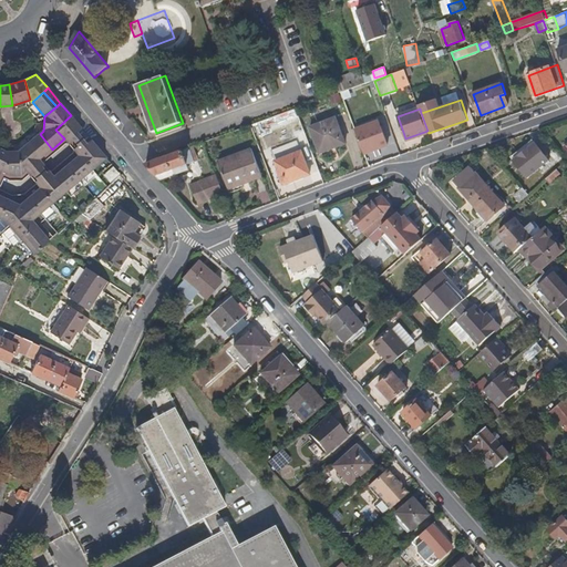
[(76,133),(80,127),(71,115),(55,130),(64,138),(66,138),(69,138),(69,140),(72,136),(76,133)]
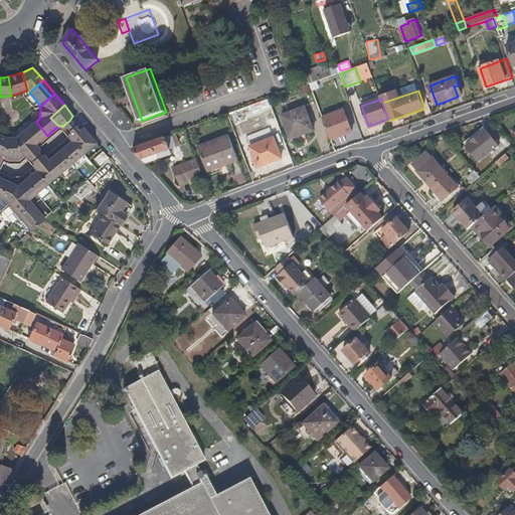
[(315,130),(306,106),(283,115),(291,139),(315,130)]
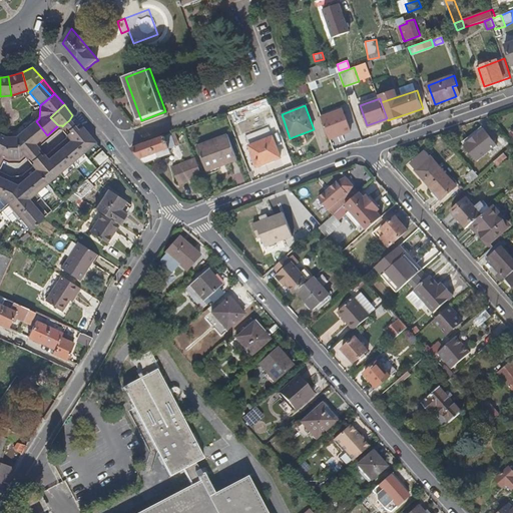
[(352,131),(344,109),(322,117),(331,139),(352,131)]
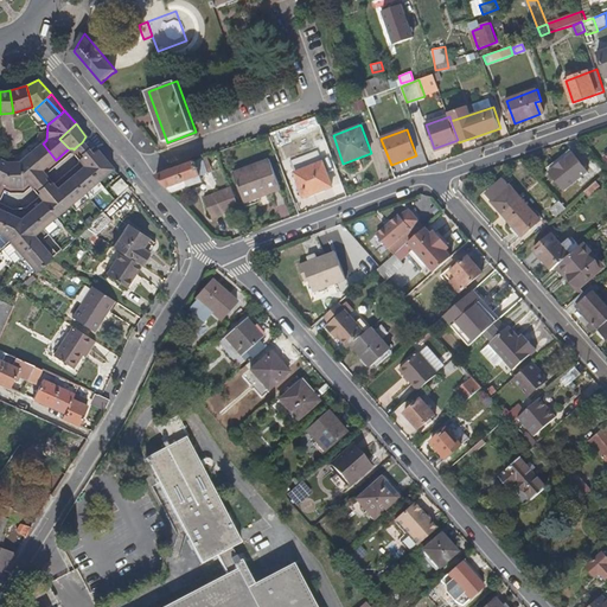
[(93,144),(90,141),(85,136),(82,142),(77,146),(80,149),(85,145),(89,142),(93,144)]
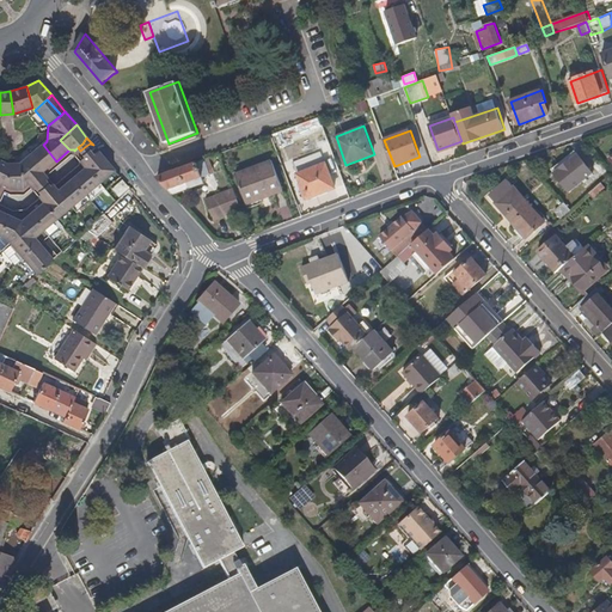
[(56,161),(43,145),(28,158),(42,173),(56,161)]
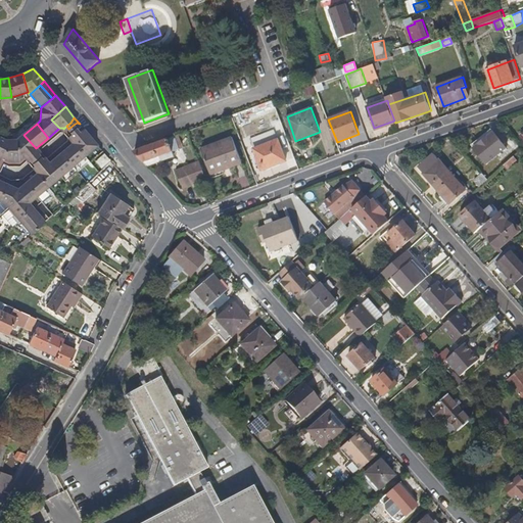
[(75,139),(85,130),(82,127),(72,136),(75,139)]
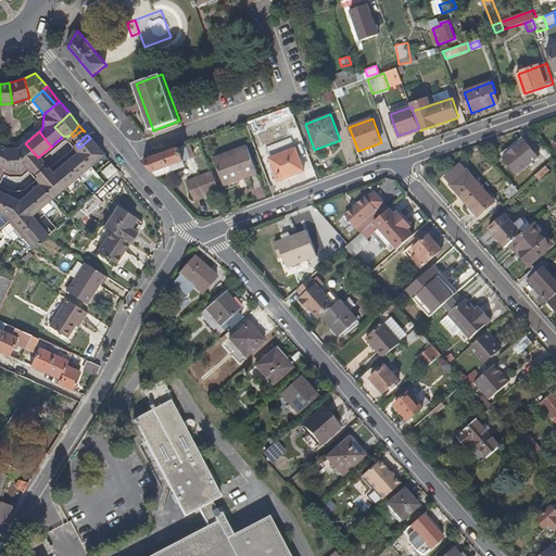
[(538,155),(526,140),(525,140),(521,136),(513,142),(516,147),(519,152),(527,161),(533,156),(535,159),(538,155)]
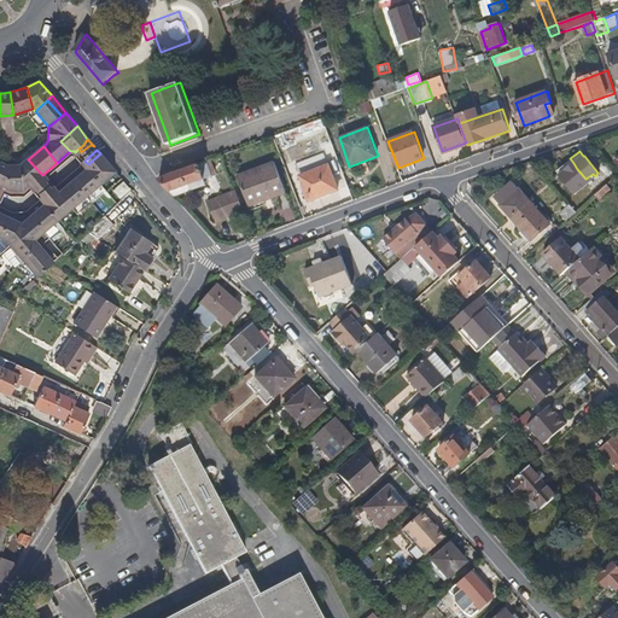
[(98,184),(114,169),(111,167),(100,153),(88,164),(86,167),(86,169),(98,184)]
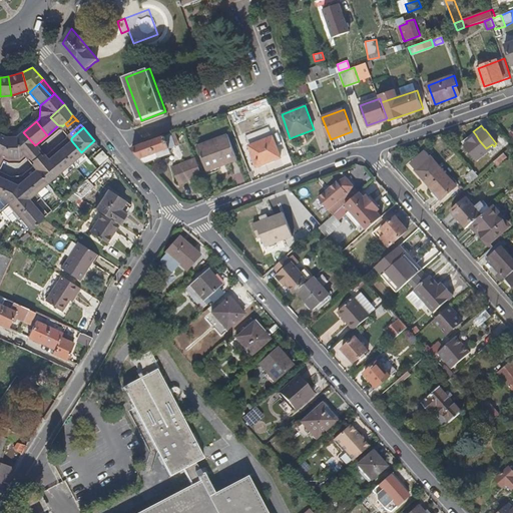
[(19,159),(35,145),(23,132),(16,138),(19,159)]
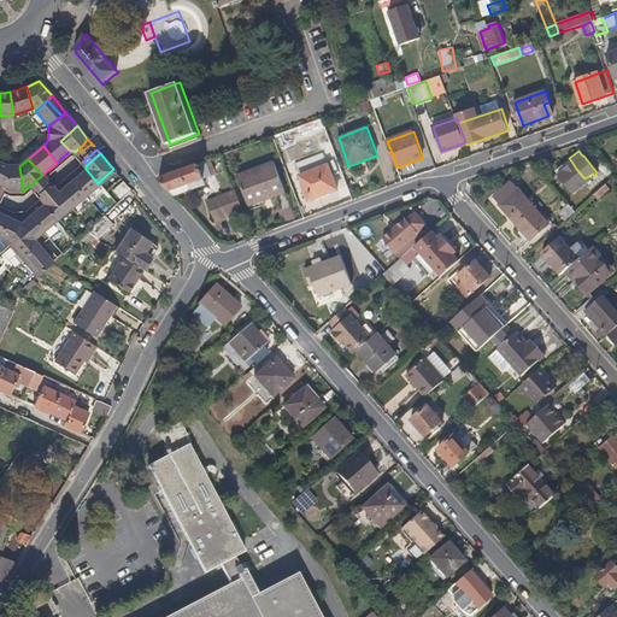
[(205,178),(215,175),(210,160),(178,171),(160,178),(169,187),(176,197),(207,184),(205,178)]
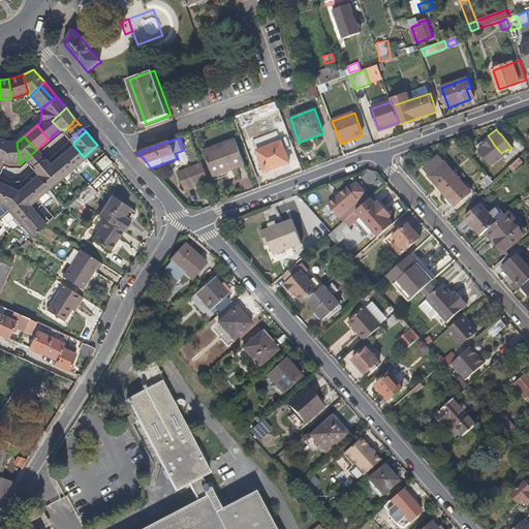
[(246,164),(237,137),(206,150),(215,176),(246,164)]
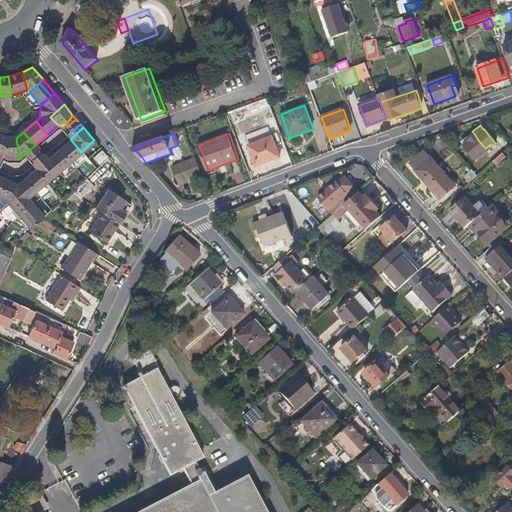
[(485,148),(478,140),(475,135),(472,138),(485,152),(487,150),(485,148)]
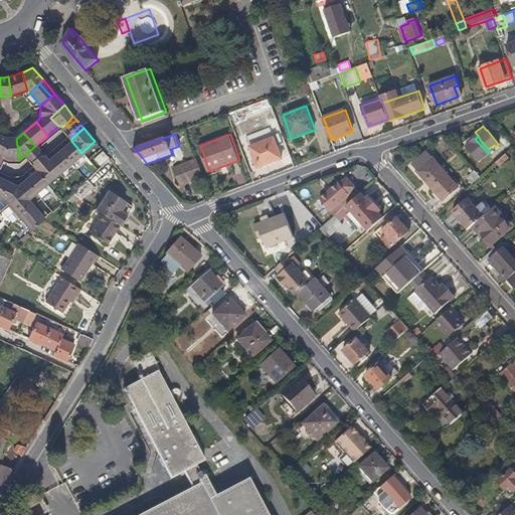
[(9,162),(6,140),(0,137),(0,159),(0,160),(1,158),(9,162)]
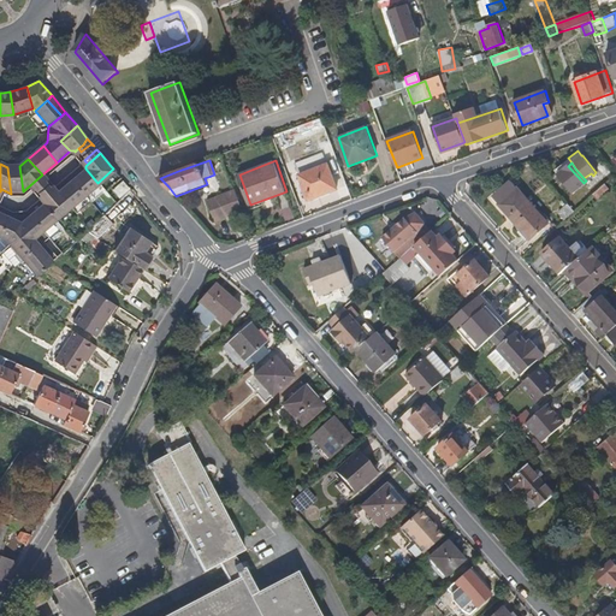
[(338,189),(329,164),(300,175),(311,200),(338,189)]
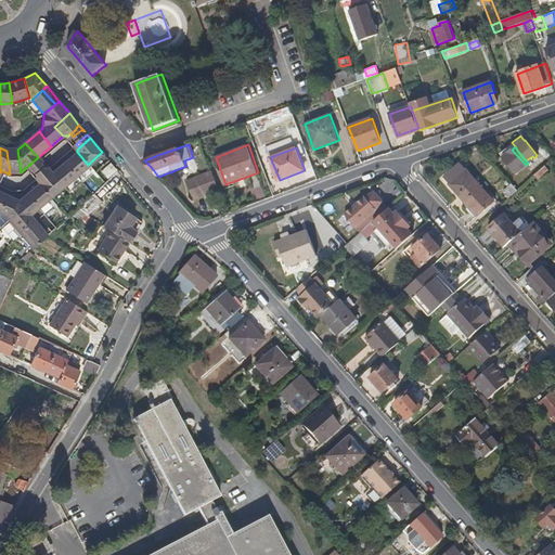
[(21,172),(17,150),(7,151),(10,175),(21,172)]
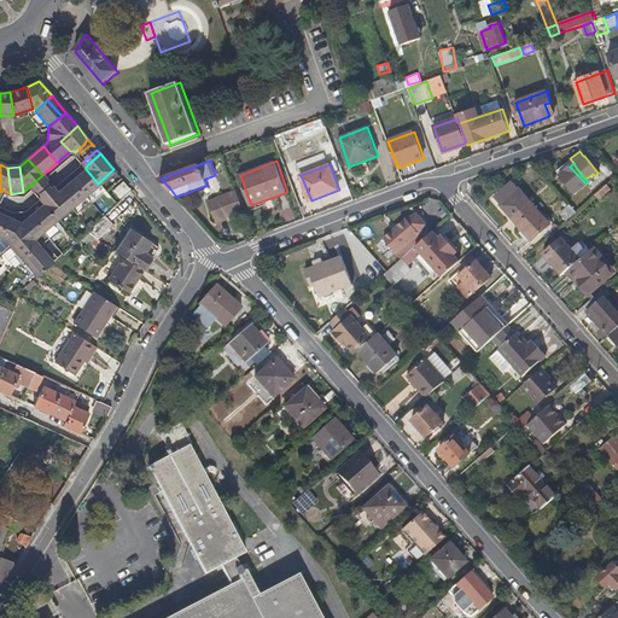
[(586,184),(570,167),(559,176),(573,193),(586,184)]
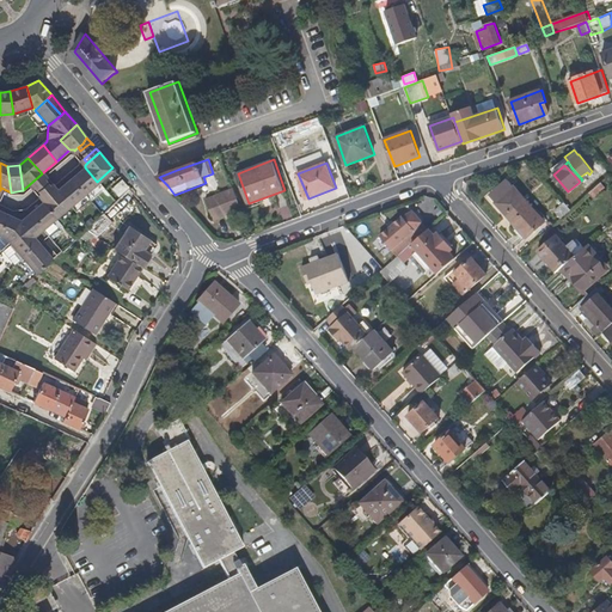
[(101,185),(97,182),(85,167),(72,179),(86,196),(101,185)]
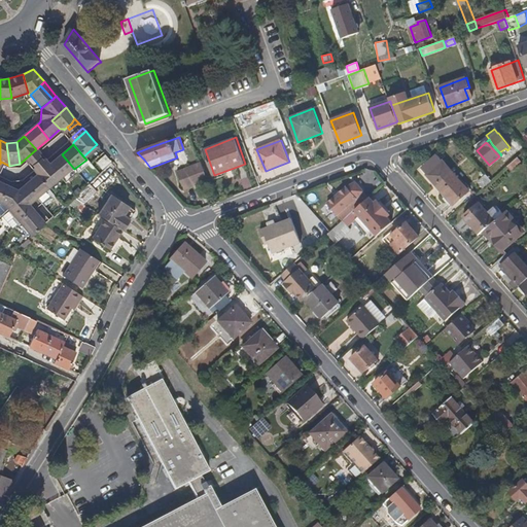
[(86,160),(100,148),(97,144),(83,156),(86,160)]
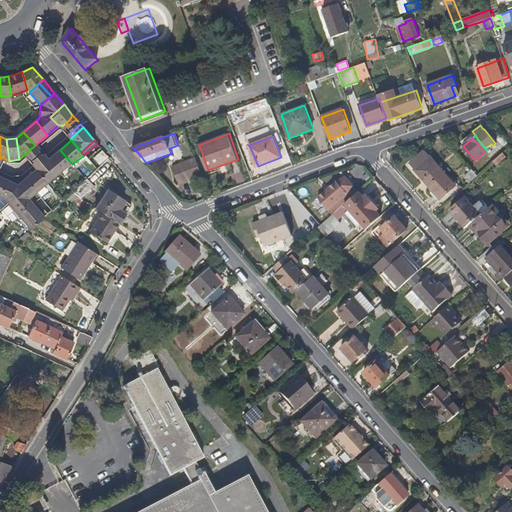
[(439,166),(422,146),(408,158),(410,160),(408,162),(424,180),(439,166)]
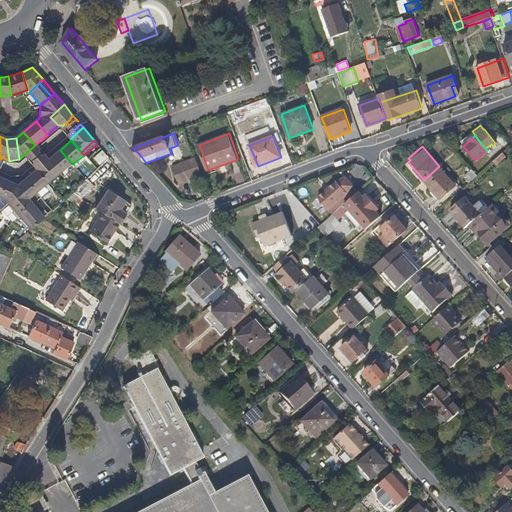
[(60,175),(72,164),(60,150),(47,160),(60,175)]
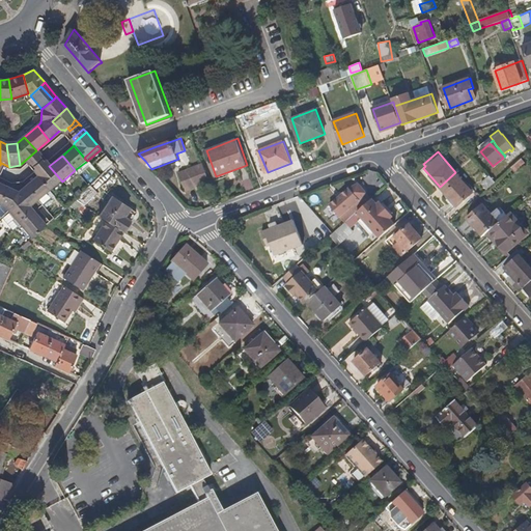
[(102,171),(107,166),(108,167),(110,165),(105,159),(98,166),(102,171)]
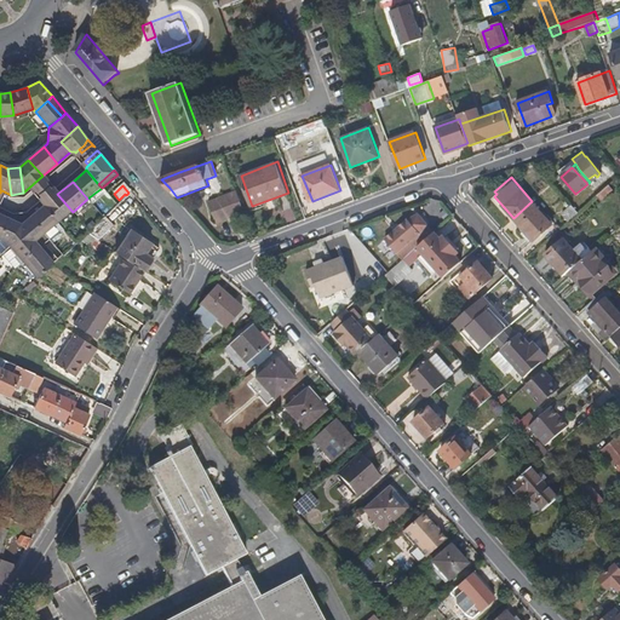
[(601,200),(612,190),(608,185),(596,195),(597,195),(601,200)]
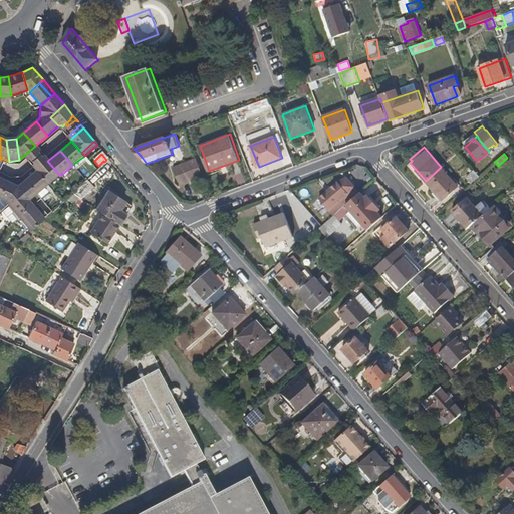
[(478,165),(483,170),(491,161),(485,157),(478,165)]
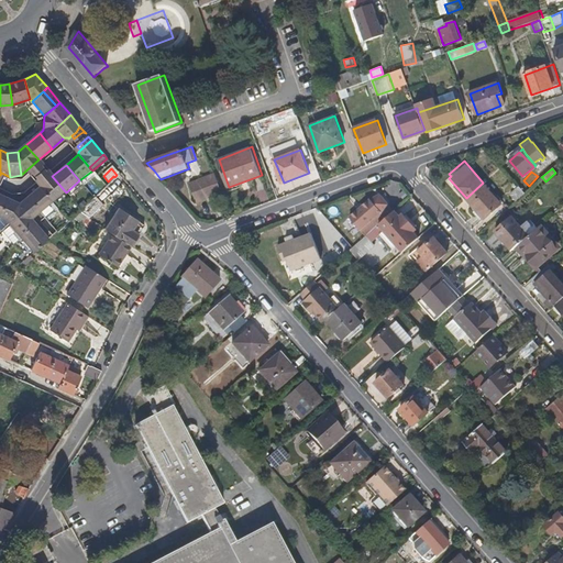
[(223,194),(217,175),(209,178),(216,197),(223,194)]
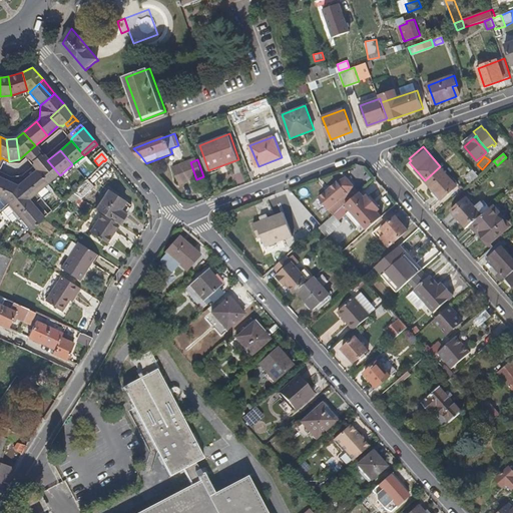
[(60,175),(47,160),(35,170),(48,185),(60,175)]
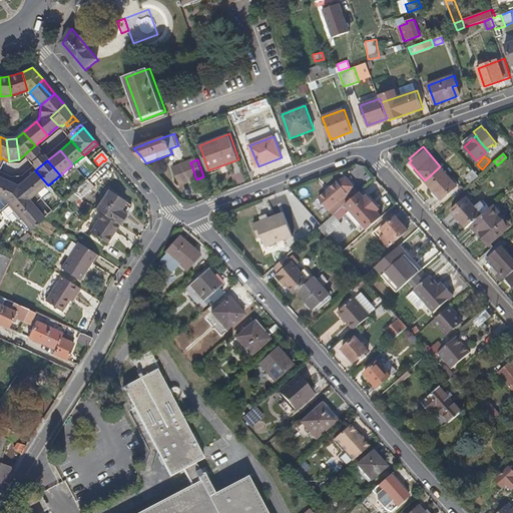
[(196,179),(190,162),(183,164),(189,181),(196,179)]
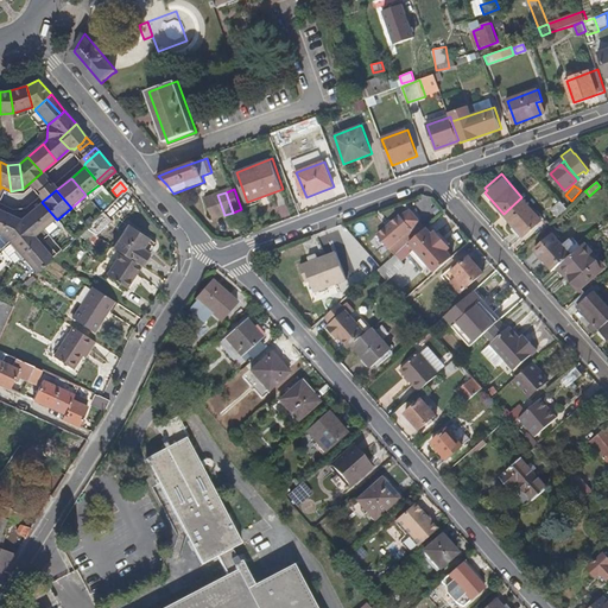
[(225,215),(217,195),(208,198),(216,219),(225,215)]
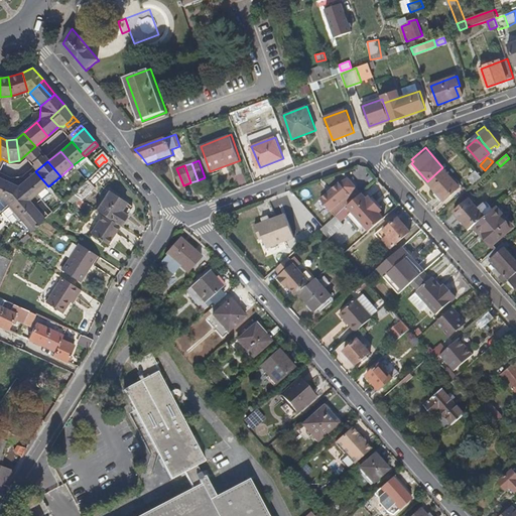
[(461,187),(442,167),(427,181),(444,201),(461,187)]
